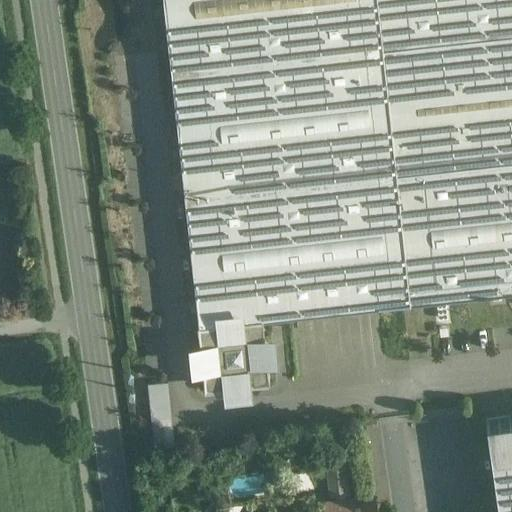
[(511,0),(163,0),(198,322),(198,323),(262,316),(511,289),(511,0)]
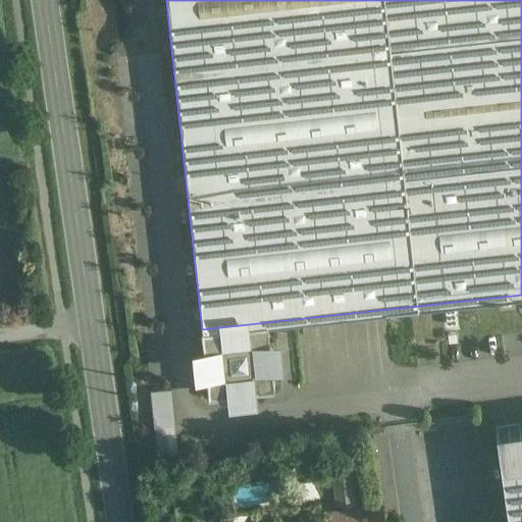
[(267,322),(202,329),(202,328),(201,328),(208,395),(274,387),(267,322)]
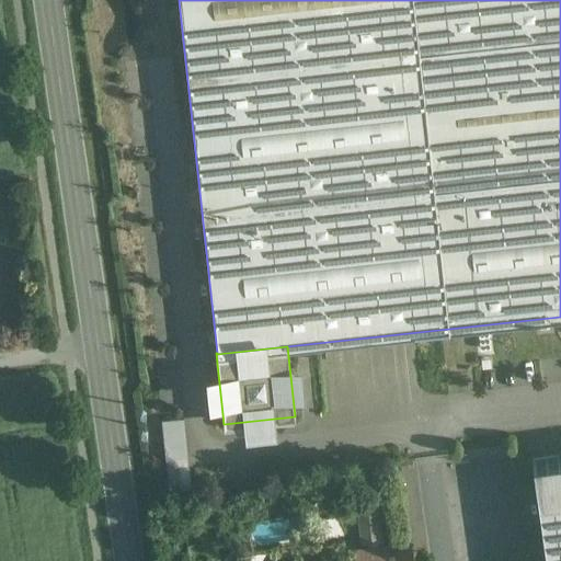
[(167,474),(187,474),(187,418),(167,418),(167,474)]
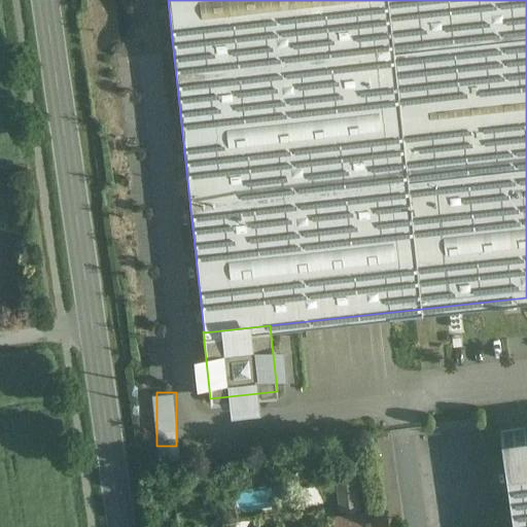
[(526,428),(499,432),(505,470),(526,467),(526,428)]
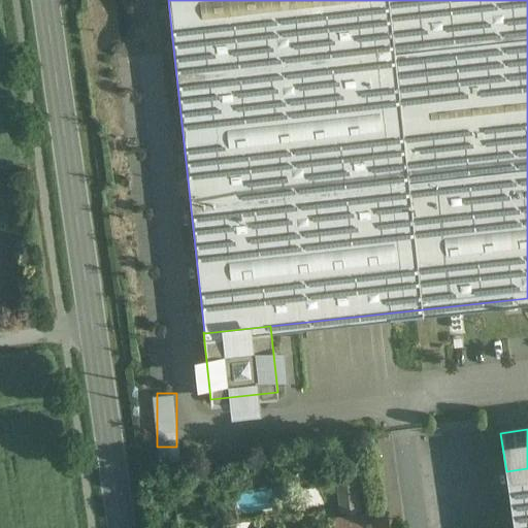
[(527,527),(527,468),(506,471),(514,527),(527,527)]
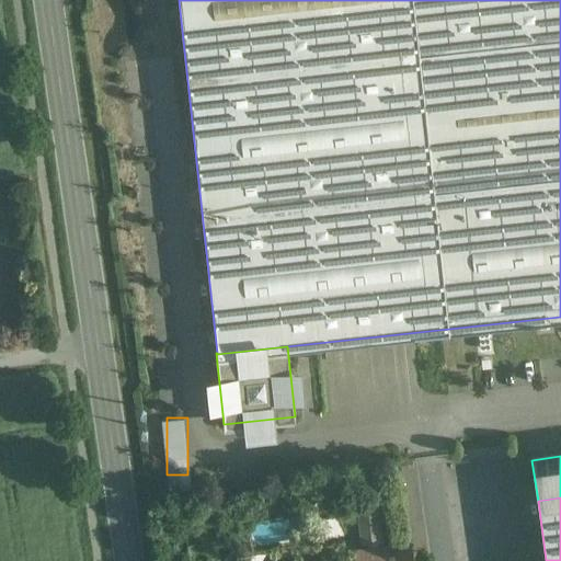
[(379,537),(378,499),(355,500),(357,538),(379,537)]
